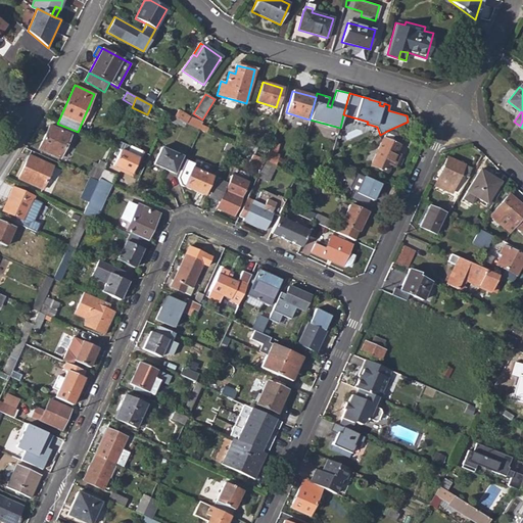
[(165,120),(178,126),(178,125),(184,128),(186,124),(168,113),(165,120)]
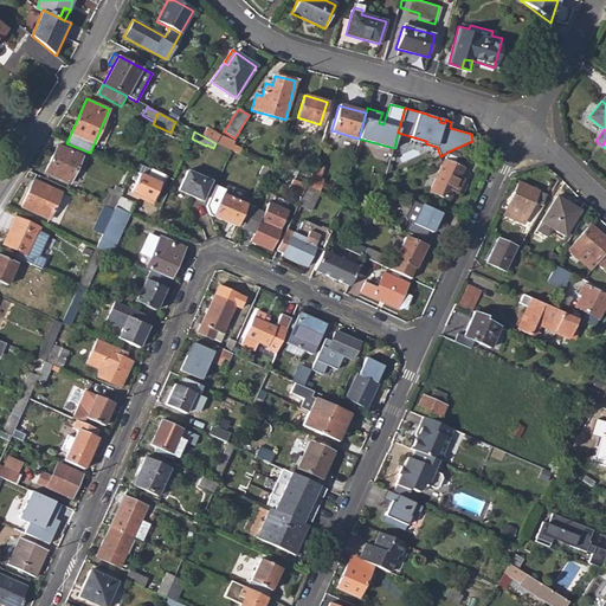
[(45,173),(69,184),(82,156),(57,146),(45,173)]
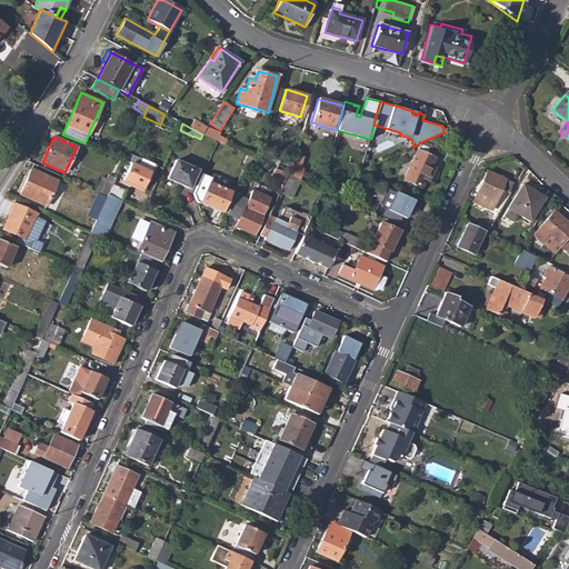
[(212,152),(218,155),(222,145),(217,141),(212,152)]
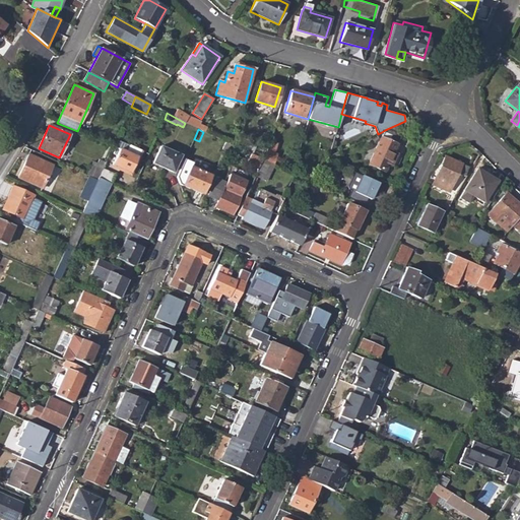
[(388,164),(392,165),(396,154),(393,152),(400,135),(387,129),(385,130),(382,138),(381,138),(370,165),(385,172),(388,164)]
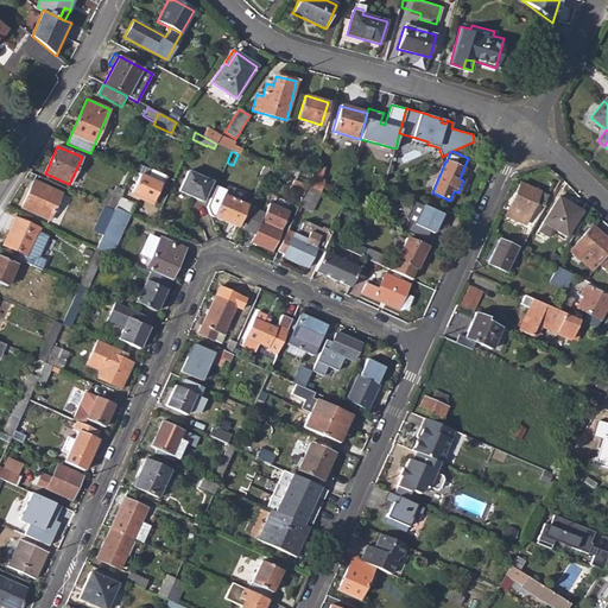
[(135,173),(138,175),(131,192),(153,203),(164,176),(139,164),(135,173)]
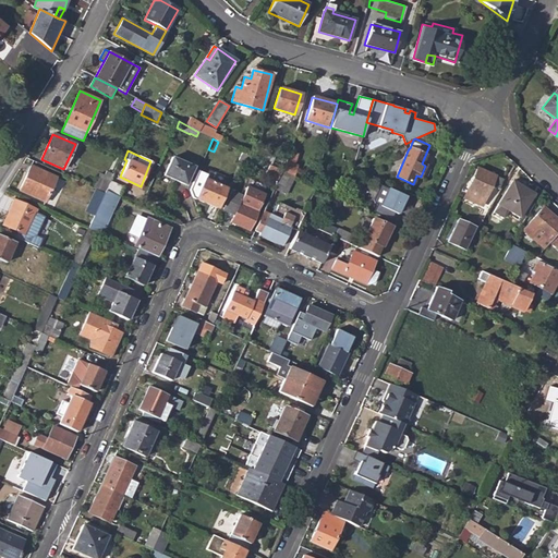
[(238,161),(243,165),(247,155),(242,152),(238,161)]
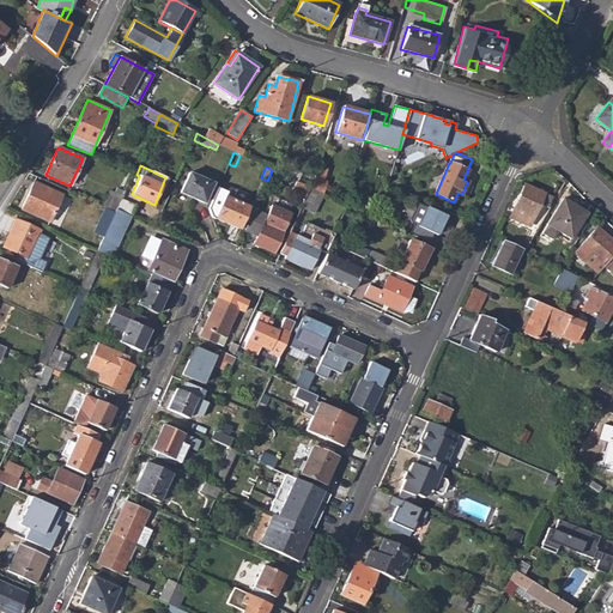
[(319,167),(313,189),(321,193),(325,194),(328,182),(325,181),(328,169),(319,167)]
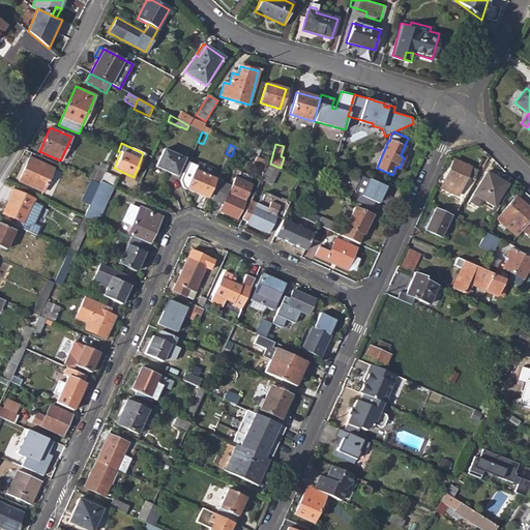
[(156,167),(176,176),(184,158),(164,149),(156,167)]
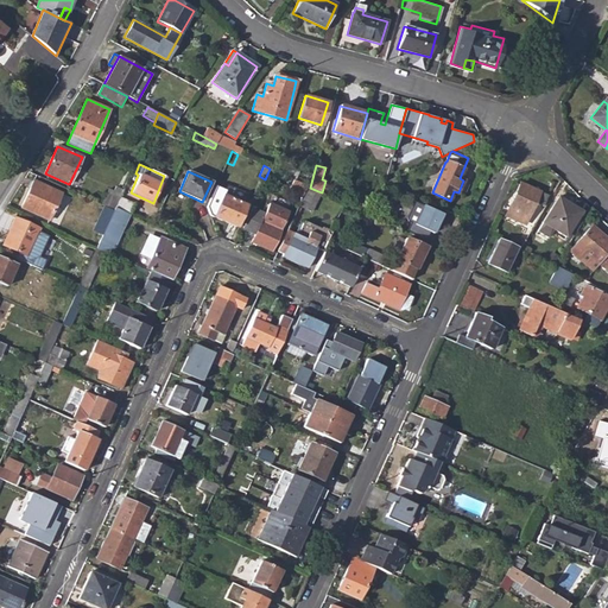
[(21,208),(49,220),(61,192),(33,181),(21,208)]
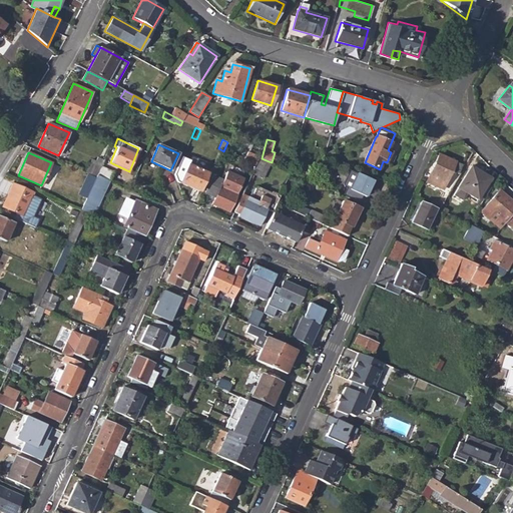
[(328,159),(343,165),(344,162),(330,155),(328,159)]
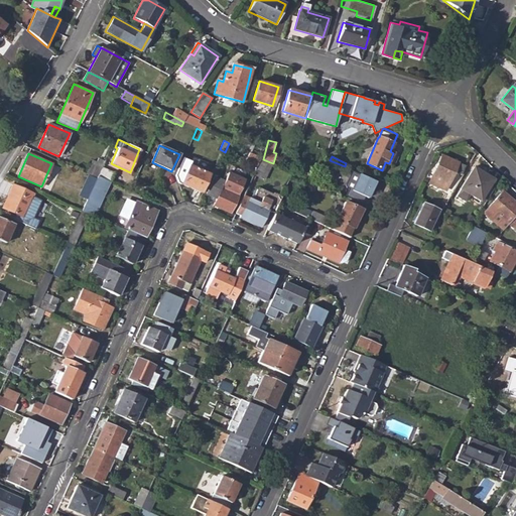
[(429,183),(444,190),(455,171),(461,174),(464,166),(442,156),(429,183)]
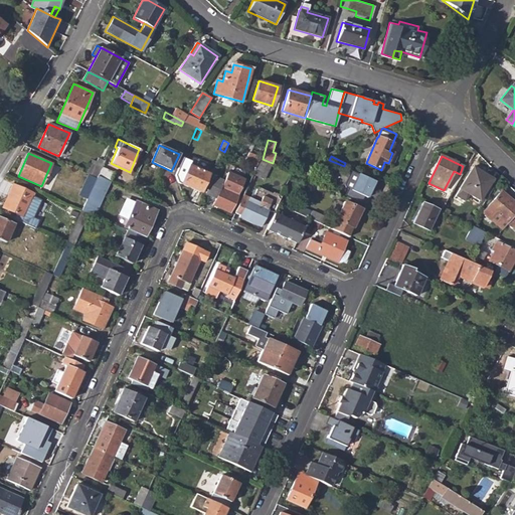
[(88,175),(96,179),(97,176),(102,167),(105,160),(98,157),(96,161),(92,159),(84,174),(88,175)]
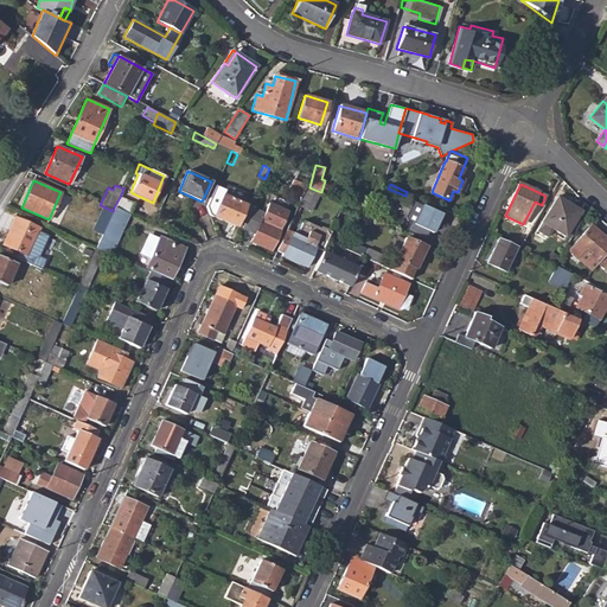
[(310,187),(307,185),(299,204),(310,209),(318,191),(310,187)]
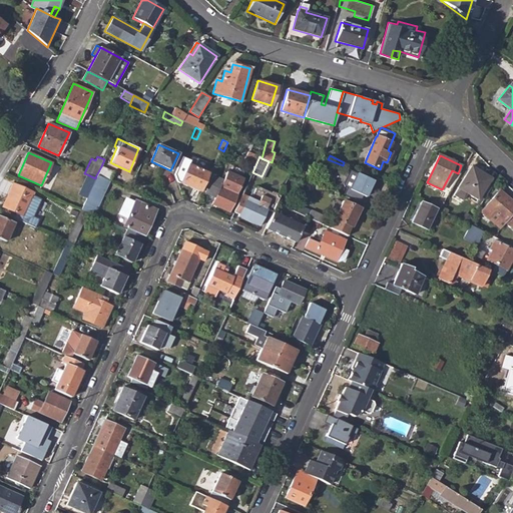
[(180,182),(199,191),(207,173),(188,164),(180,182)]
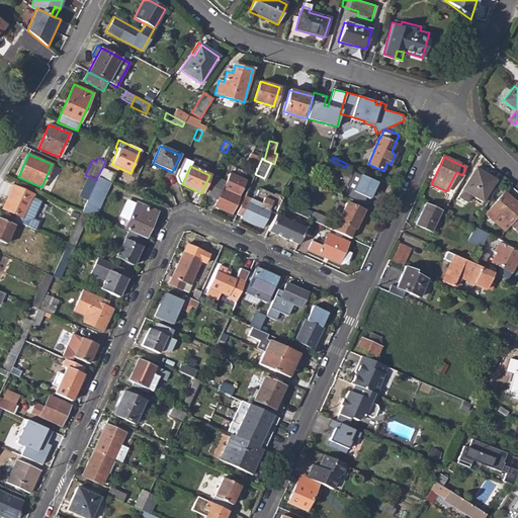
[(97,177),(110,183),(115,174),(102,168),(97,177)]
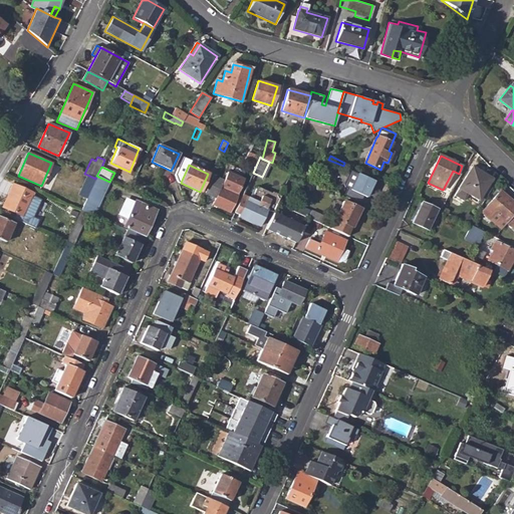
[(472,167),(459,188),(455,195),(463,201),(468,194),(478,200),(492,179),(472,167)]
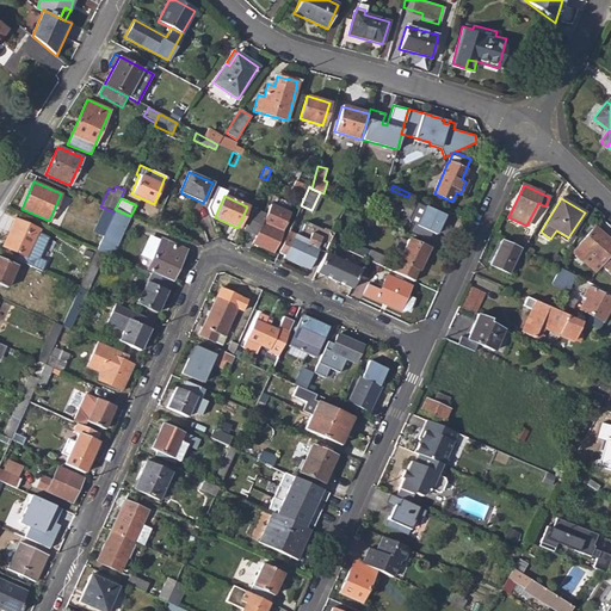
[(244,230),(255,235),(252,244),(272,253),(290,214),(270,204),(265,215),(253,209),(244,230)]
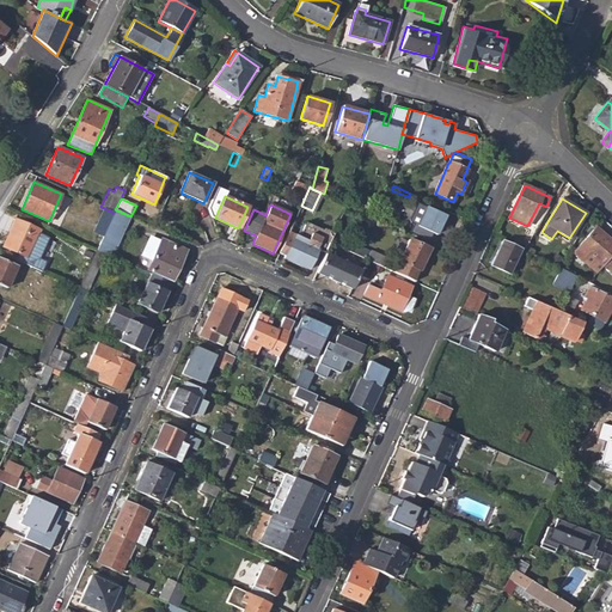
[(409,222),(435,234),(445,215),(426,207),(424,210),(416,207),(409,222)]
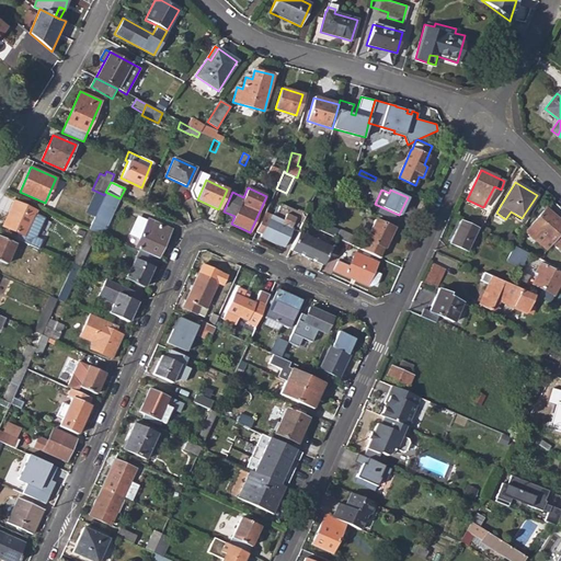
[(84,213),(94,217),(104,195),(95,191),(84,213)]
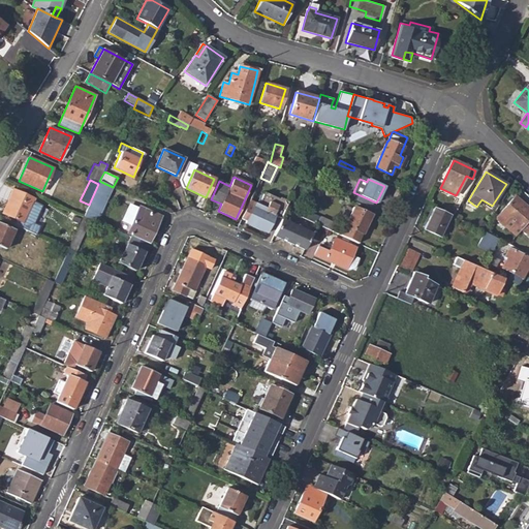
[(84,217),(91,219),(97,222),(113,187),(99,181),(98,184),(89,205),(84,217)]
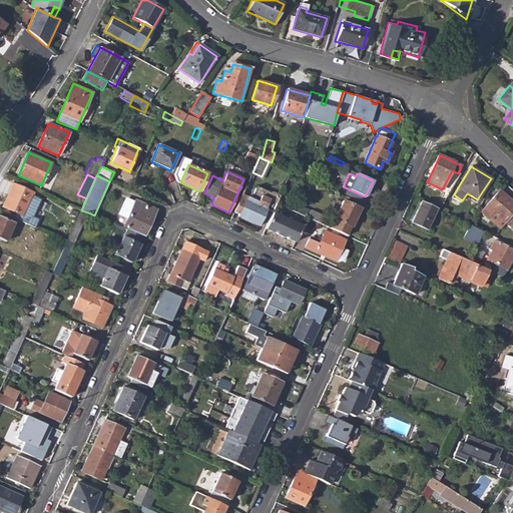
[(16,213),(14,218),(35,227),(39,219),(33,216),(40,199),(32,196),(33,193),(12,184),(2,206),(16,213)]
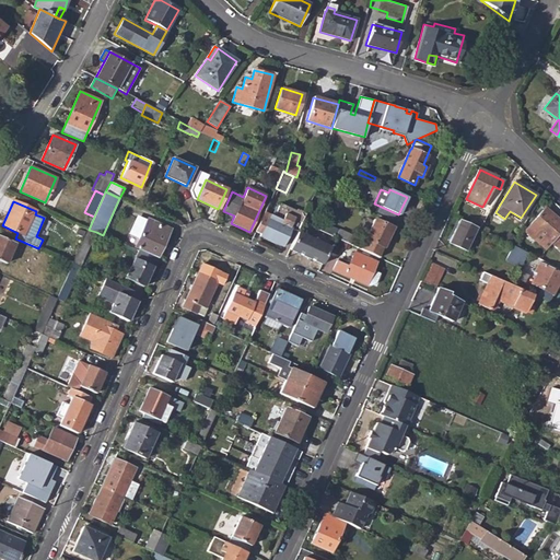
[(260,235),(283,246),(291,229),(298,232),(306,213),(298,209),(293,218),(284,214),(282,221),(280,223),(268,219),(263,216),(256,231),(261,233),(260,235)]
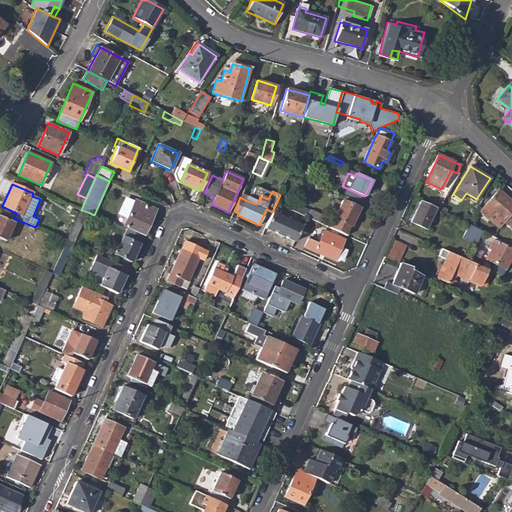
[(480,209),(501,225),(504,222),(511,212),(511,202),(502,194),(500,197),(495,193),(480,209)]
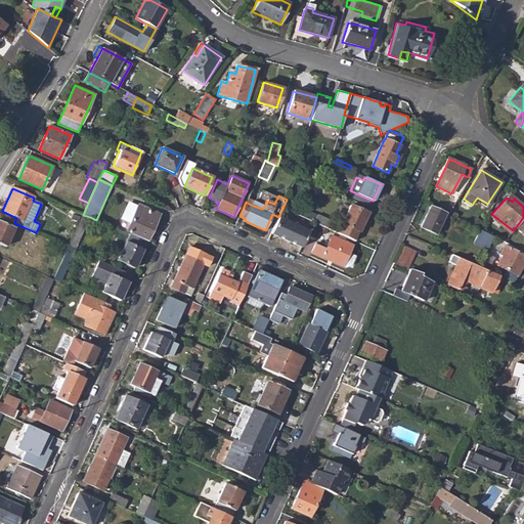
[(126,231),(130,232),(129,234),(145,243),(159,214),(138,205),(136,209),(127,205),(121,219),(130,223),(126,231)]
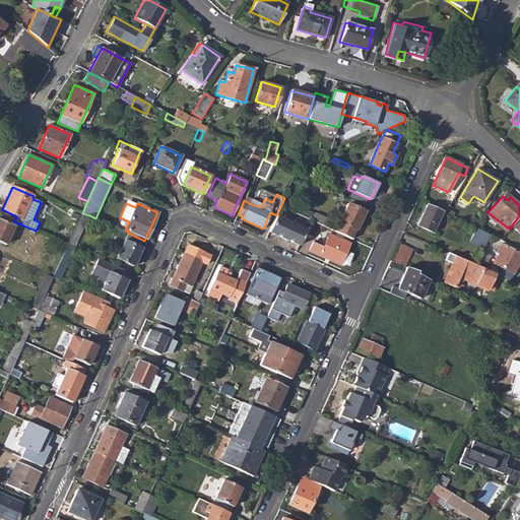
[(339,222),(356,230),(365,211),(347,204),(339,222)]
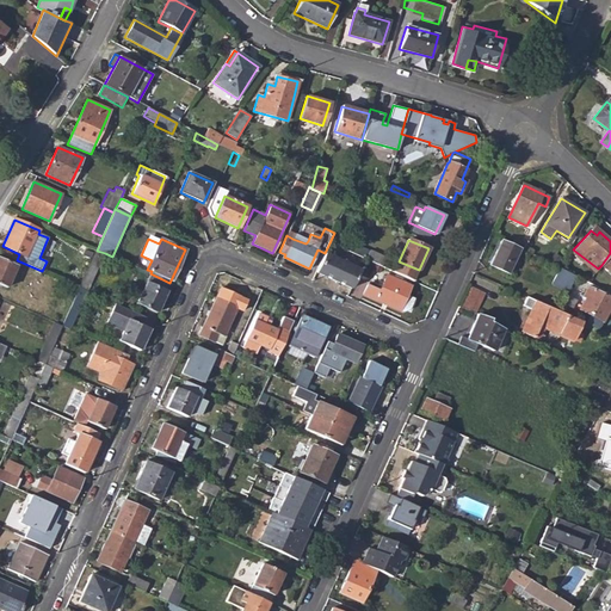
[(489,265),(508,273),(519,248),(501,240),(489,265)]
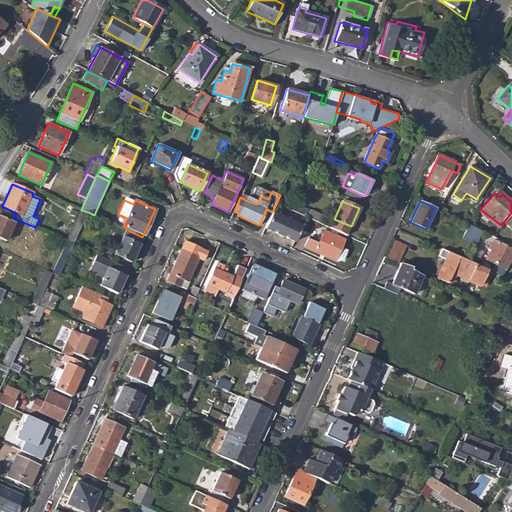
[(314,221),(321,224),(325,215),(311,209),(307,217),(314,221)]
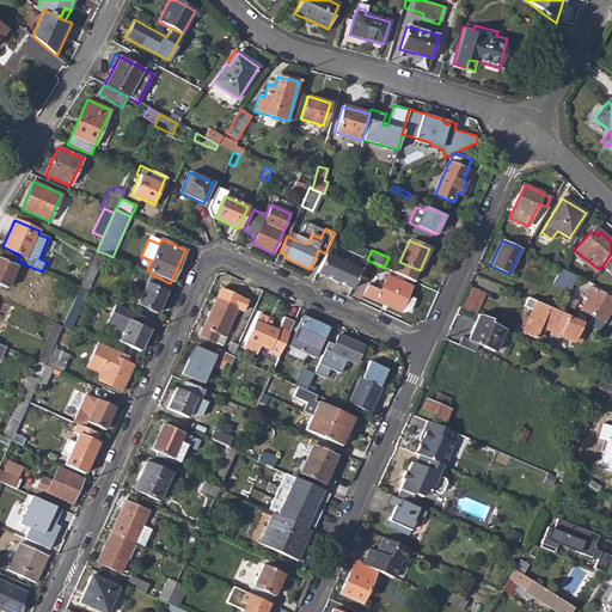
[(80,288),(87,292),(105,254),(97,251),(80,288)]
